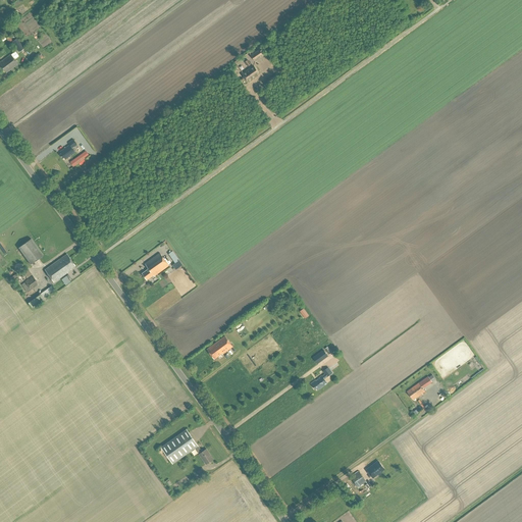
[(24,49),(17,38),(12,42),(19,52),(24,49)]
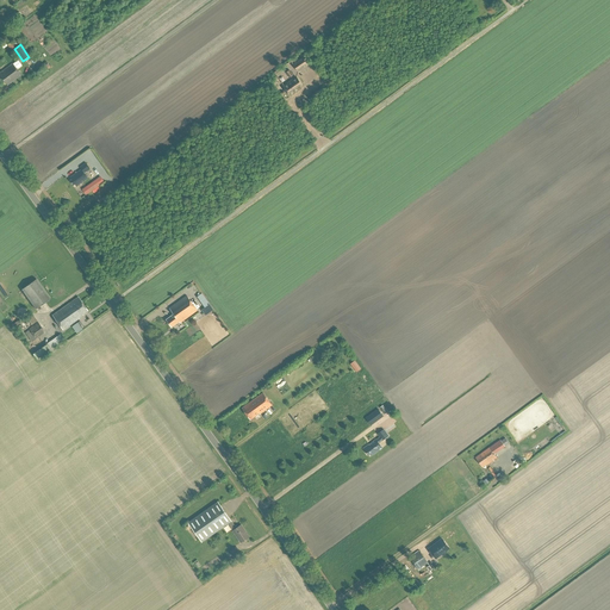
[(309,66),(303,57),(293,64),(298,73),(309,66)]
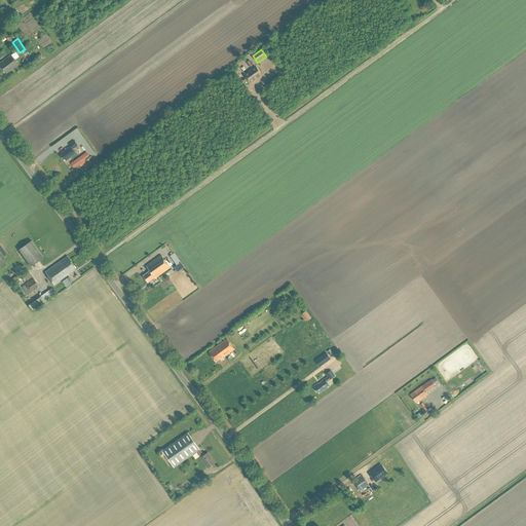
[(11,54),(0,63),(0,68),(3,72),(4,71),(6,73),(19,65),(11,54)]
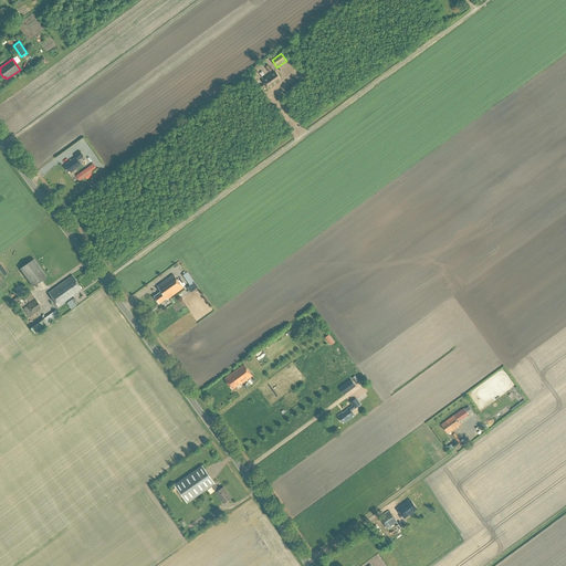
[(280,79),(274,72),(263,80),(269,88),(280,82),(279,80),(280,79)]
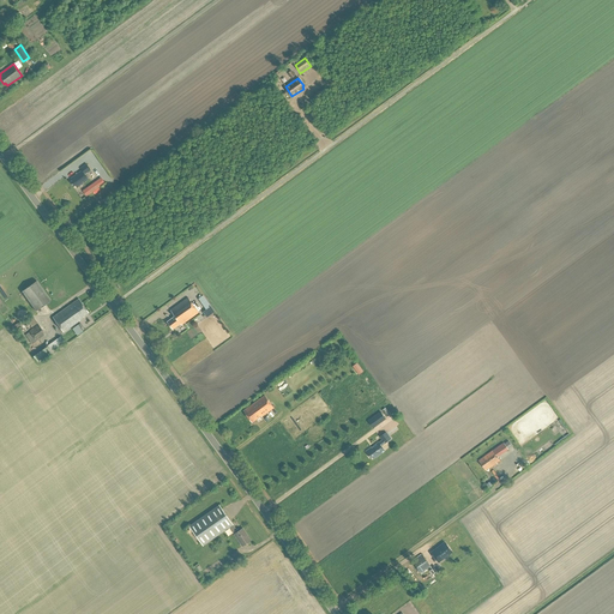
[(71,181),(73,186),(76,185),(77,187),(89,179),(85,174),(91,169),(86,164),(80,168),(83,170),(71,179),(72,180),(71,181)]
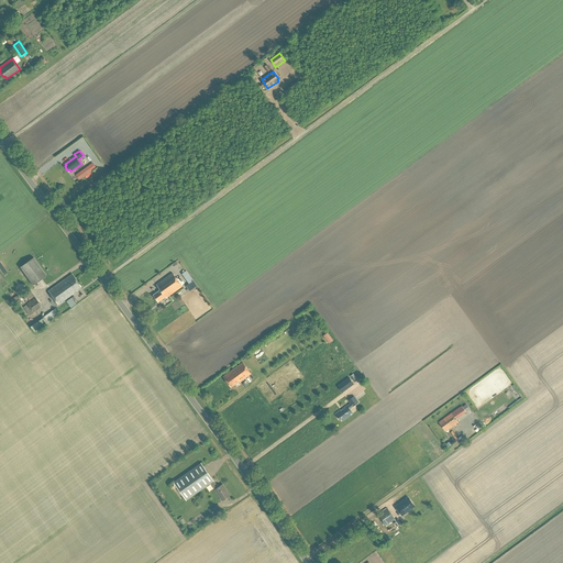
[(92,170),(89,166),(79,173),(83,177),(92,170)]
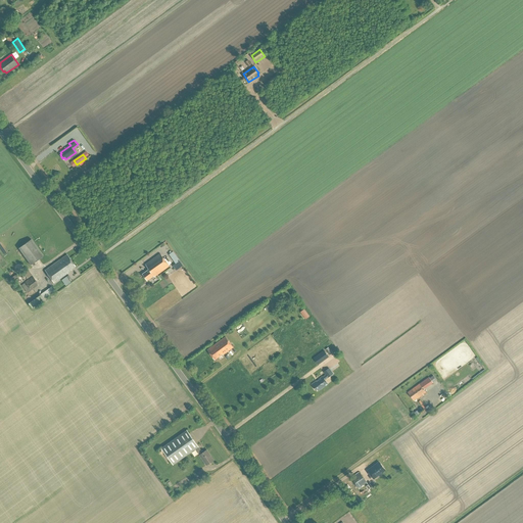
[(18,248),(31,266),(43,256),(32,239),(18,248)]
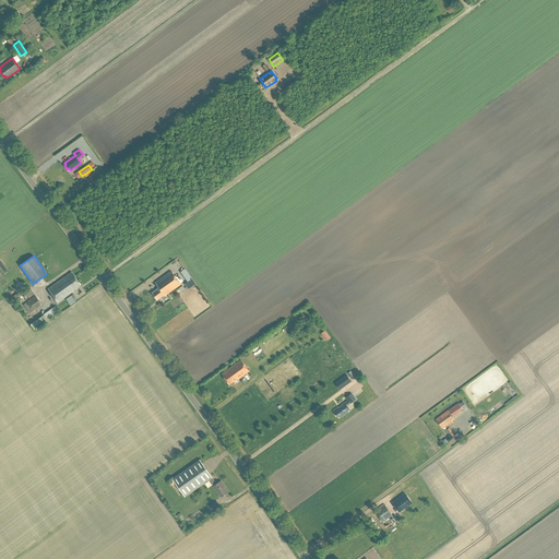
[(159,287),(152,293),(157,299),(164,295),(165,296),(181,284),(171,271),(155,283),(159,287)]
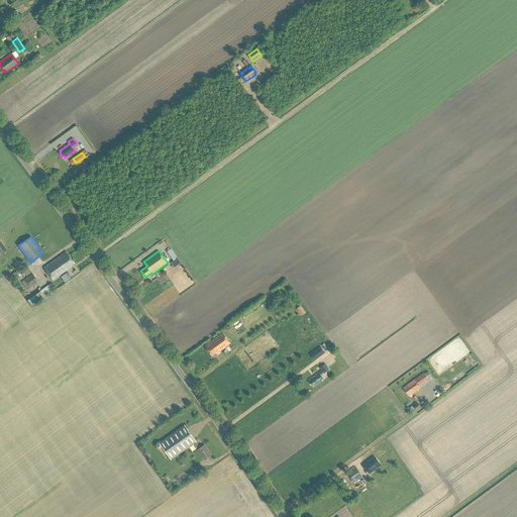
[(44,268),(54,280),(68,270),(67,270),(71,267),(70,267),(75,264),(66,251),(44,268)]
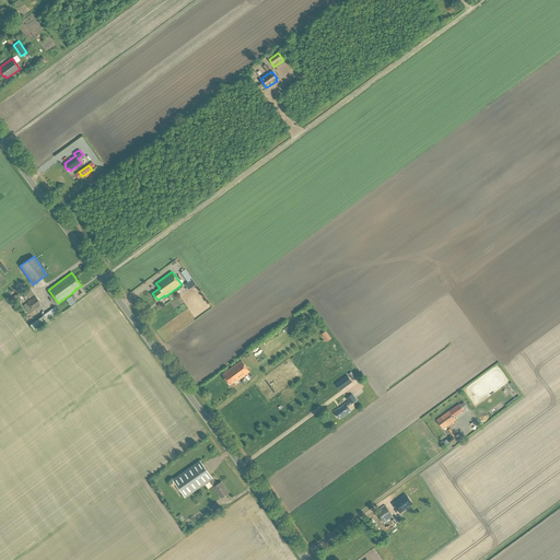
[(42,305),(34,295),(26,302),(26,303),(23,305),(30,314),(33,311),(42,305)]
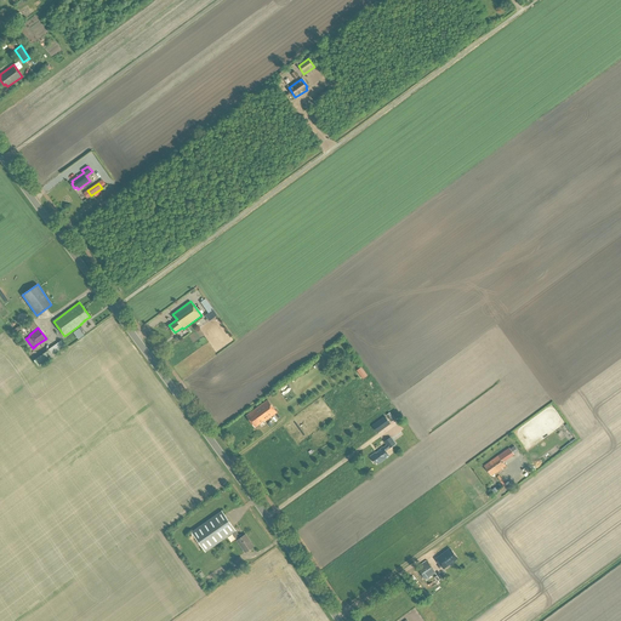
[(357,370),(363,379),(368,376),(362,366),(357,370)]
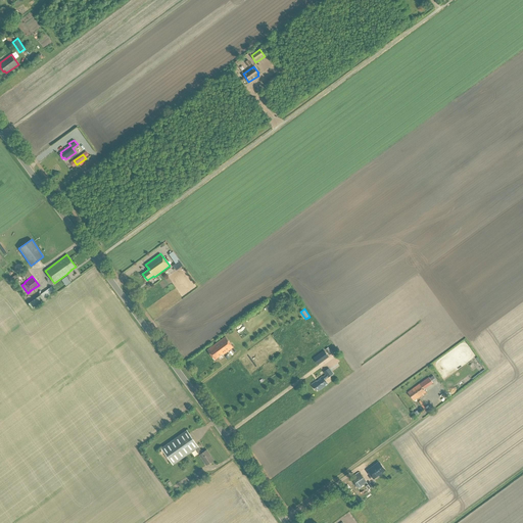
[(234,347),(226,336),(207,349),(215,360),(223,354),(234,347)]
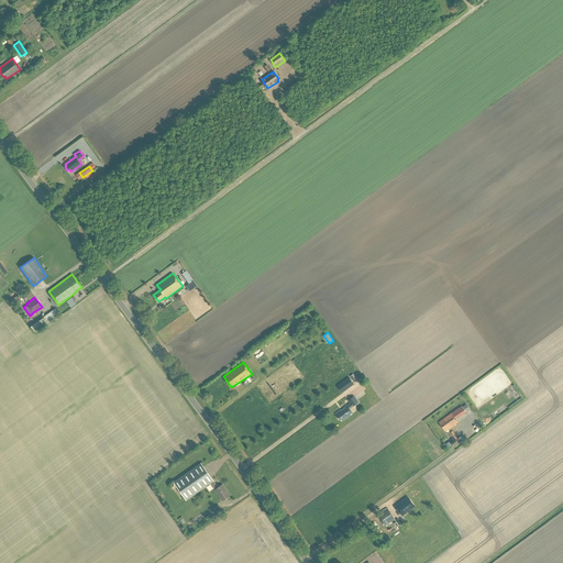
[(350,377),(341,384),(345,390),(354,384),(350,377)]
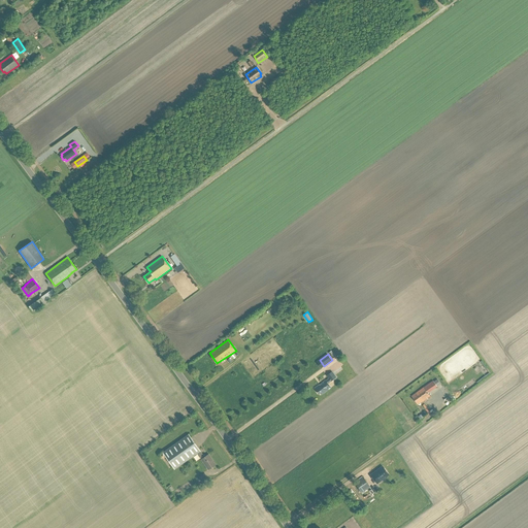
[(325,380),(315,388),(319,393),(320,392),(322,394),(326,392),(326,391),(331,388),(328,384),(336,377),(332,371),(327,375),(328,378),(326,380),(325,380)]
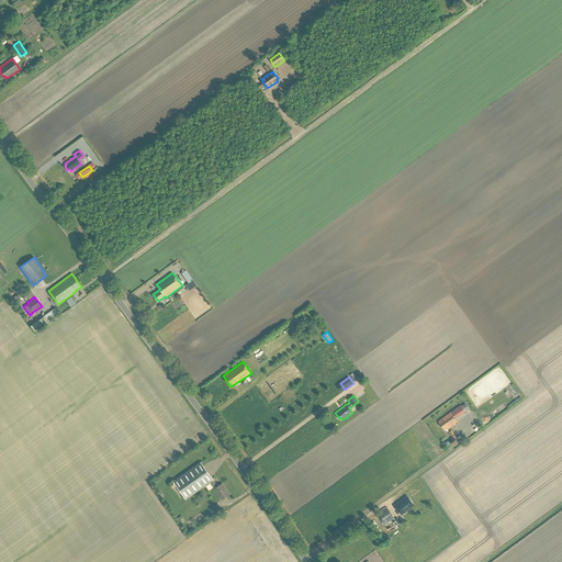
[(450,412),(438,422),(445,430),(449,427),(458,422),(456,418),(465,411),(461,405),(450,412)]
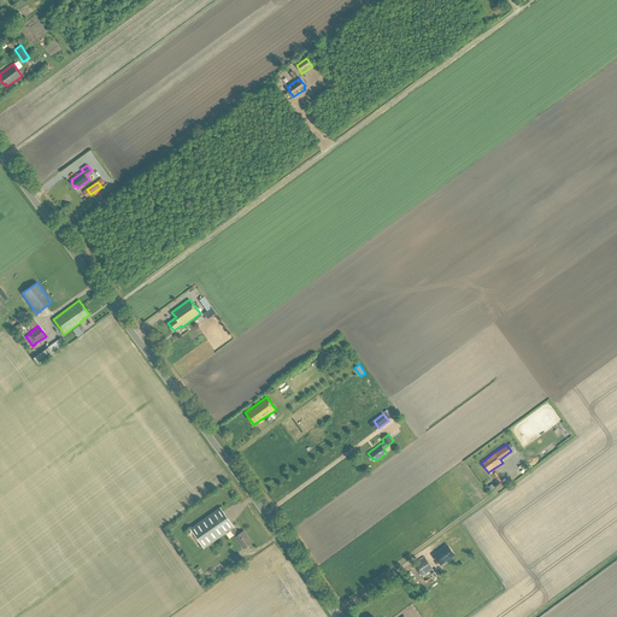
[(252,541),(245,530),(239,533),(221,507),(191,528),(204,548),(231,530),(244,548),(252,541)]
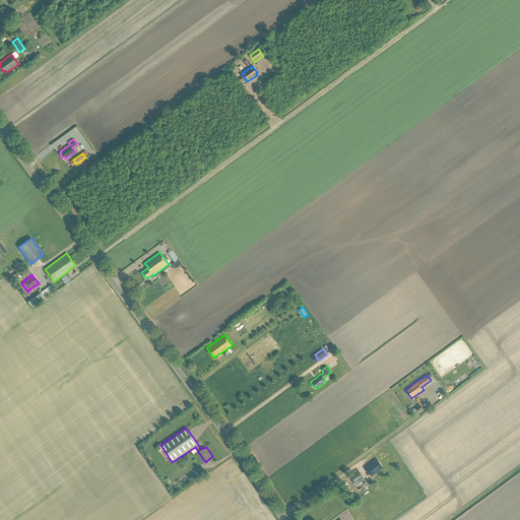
[(391,451),(390,453),(387,449),(384,452),(387,455),(383,458),(385,461),(393,454),(391,451)]
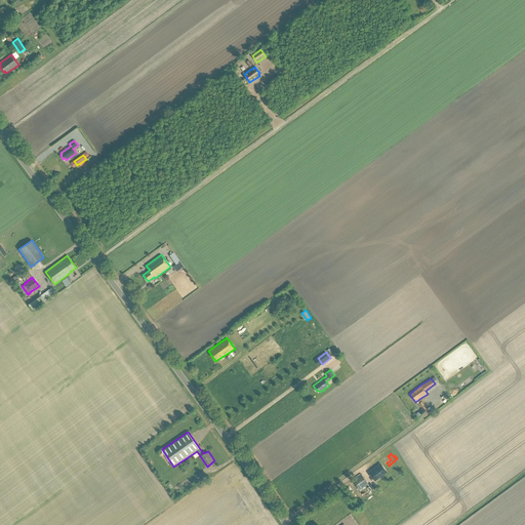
[(369,472),(374,479),(380,475),(381,476),(388,472),(381,465),(380,466),(378,463),(373,468),(373,469),(369,472)]
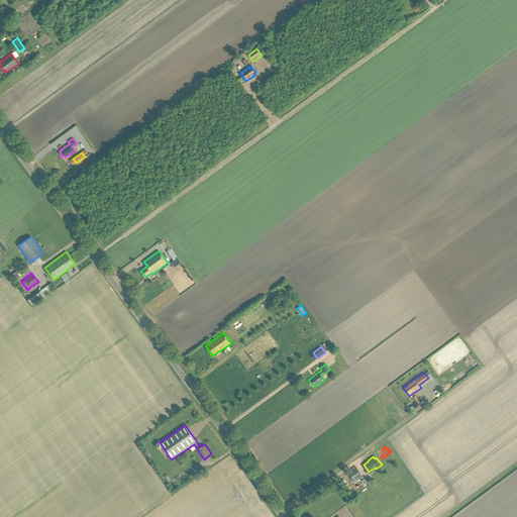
[(353,483),(363,477),(355,466),(346,472),(353,483)]
